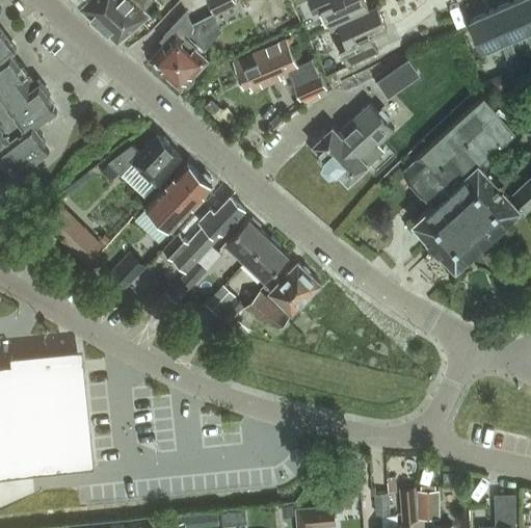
[(142,11),(152,0),(77,0),(85,7),(80,10),(116,44),(148,17),(142,11)]
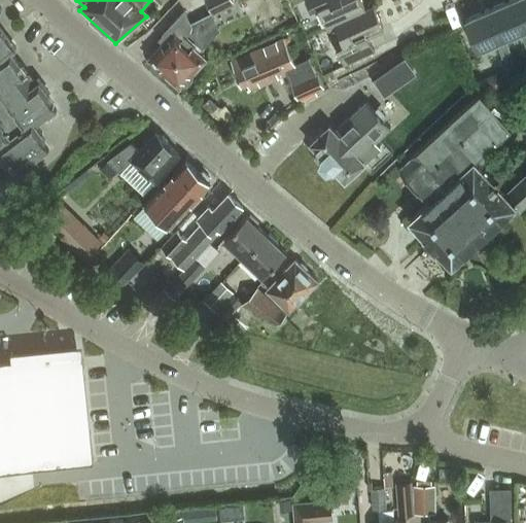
[(229,0),(201,0),(202,0),(212,23),(235,12),(229,0)]
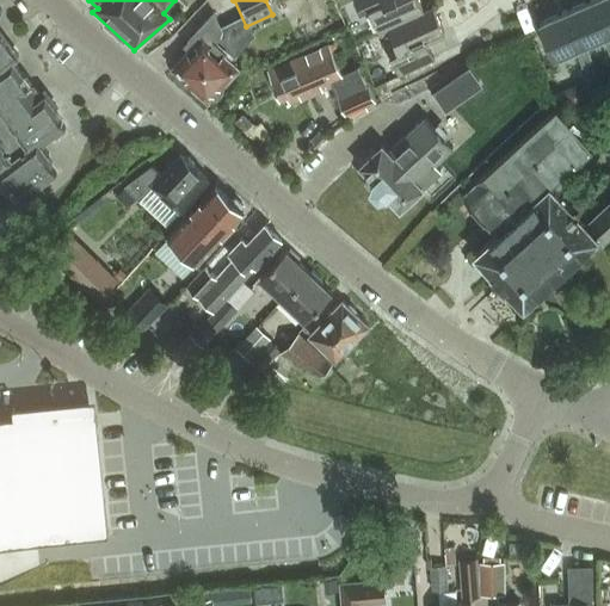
[(377,36),(421,16),(414,0),(350,0),(358,17),(367,13),(377,36)]
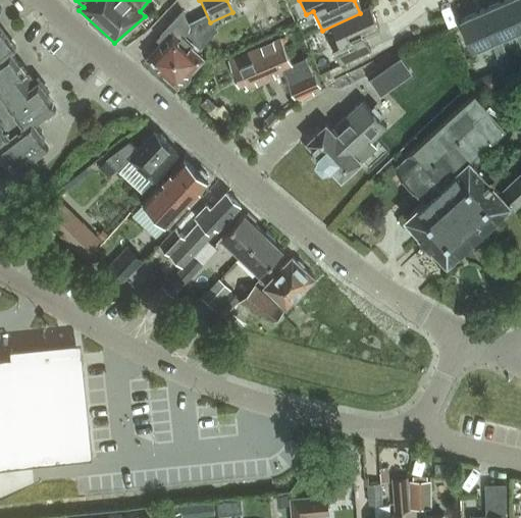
[(520,0),(512,0),(506,3),(519,32),(520,31),(520,30),(520,0)]
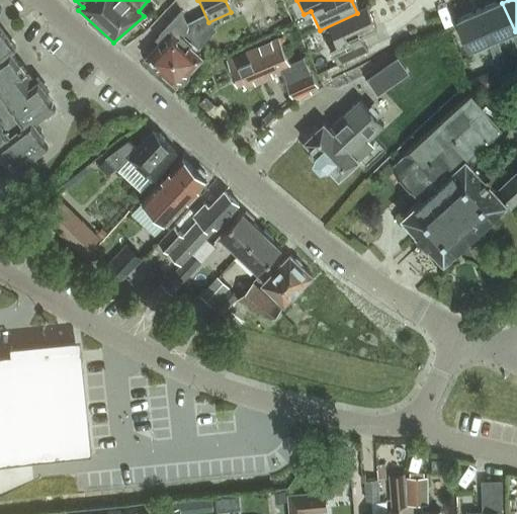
[(502,3),(480,12),(492,41),(494,40),(508,34),(515,50),(516,48),(516,31),(516,30),(515,31),(502,3)]
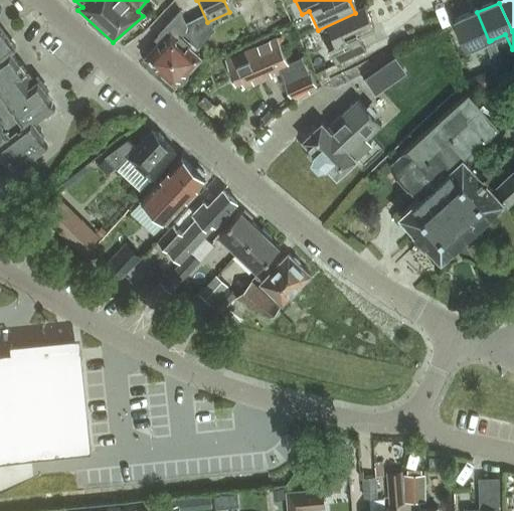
[(357,38),(372,31),(363,10),(355,13),(318,30),(319,30),(325,28),(334,48),(327,51),(335,67),(364,54),(357,38)]
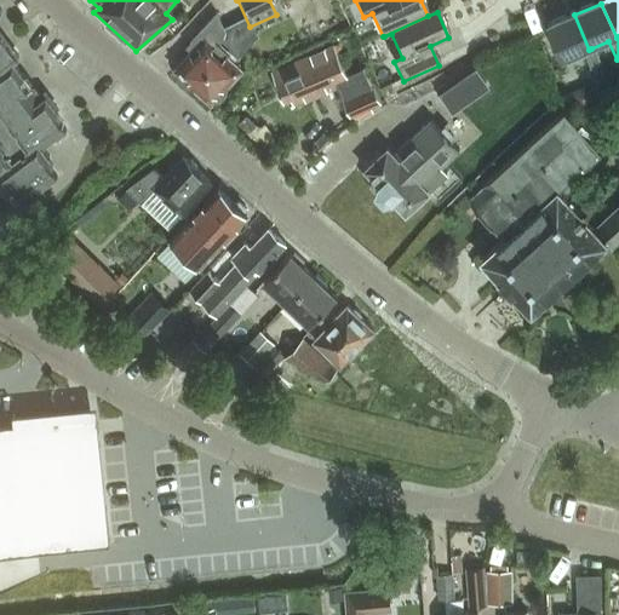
[(0,184),(6,193),(11,189),(24,206),(57,180),(44,164),(49,160),(43,151),(66,133),(52,118),(57,114),(45,98),(40,102),(12,64),(17,61),(0,36),(0,13),(0,184)]
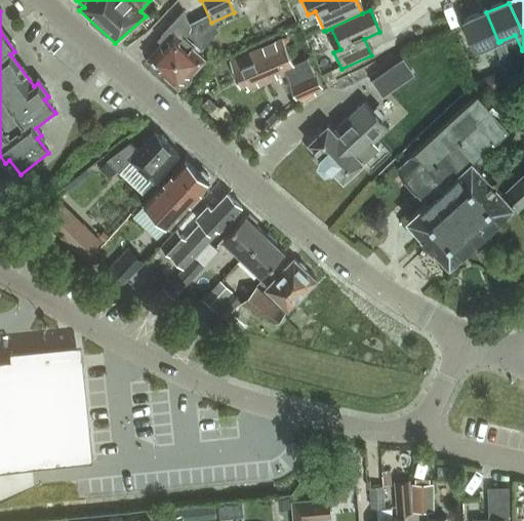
[(486,12),(461,24),(475,52),(492,45),(498,61),(508,56),(500,41),(498,42),(486,12)]
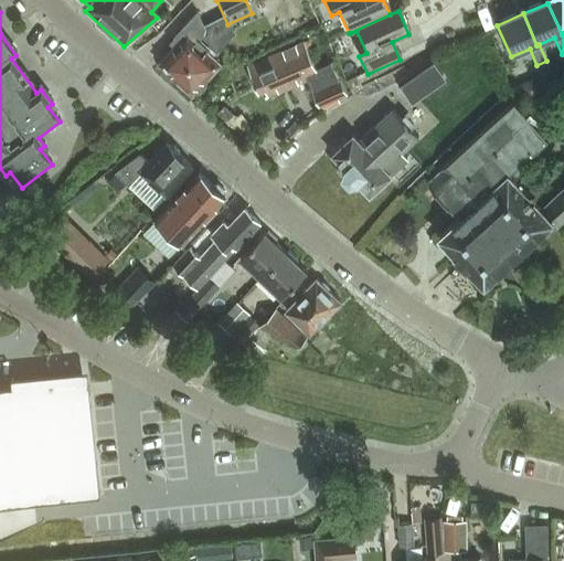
[(204,83),(204,82),(219,65),(205,54),(209,50),(198,40),(203,28),(194,16),(172,40),(174,42),(172,44),(177,49),(160,67),(162,70),(162,71),(161,73),(162,75),(162,76),(162,77),(163,78),(165,80),(166,81),(167,82),(168,82),(169,82),(172,82),(173,82),(174,82),(191,96),(192,94),(193,94),(195,95),(198,95),(199,94),(201,93),(202,93),(203,92),(203,91),(204,90),(204,88),(205,86),(205,85),(205,84),(204,83)]
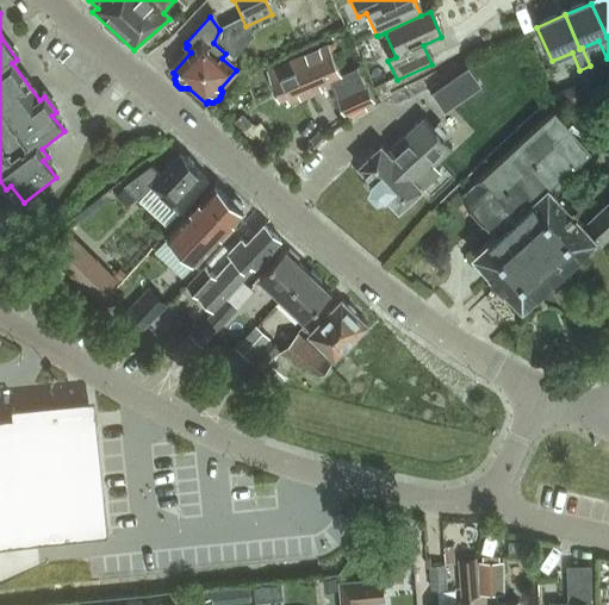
[(286,110),(334,88),(340,101),(335,104),(341,119),(372,106),(365,91),(362,91),(354,72),(340,79),(327,50),(266,78),(278,105),(284,103),(286,110)]
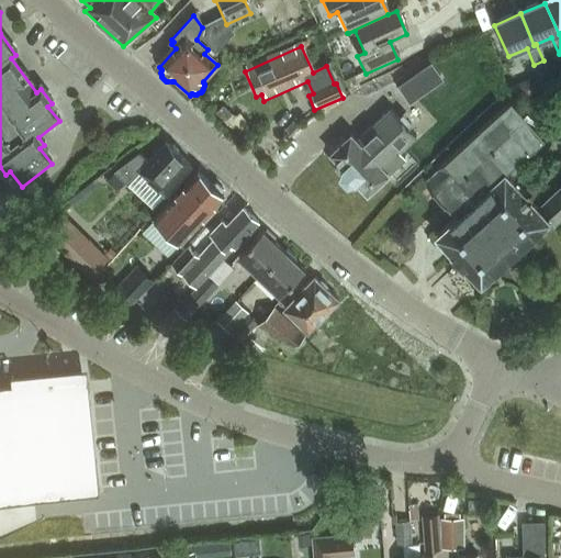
[(410,107),(442,82),(430,66),(396,89),(410,107)]
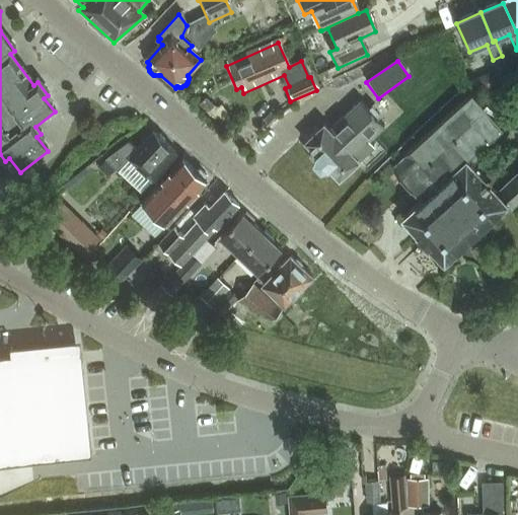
[(508,67),(494,73),(500,88),(514,81),(508,67)]
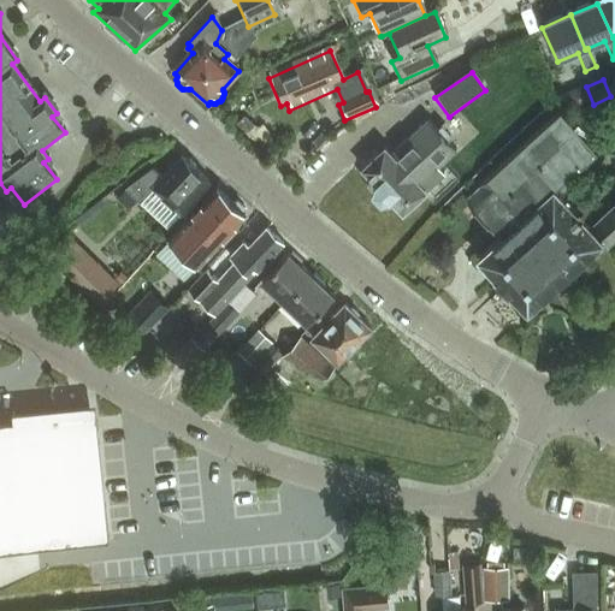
[(605,250),(614,241),(614,205),(590,229),(554,189),(595,150),(559,112),(463,201),(500,239),(477,261),(526,314),(553,290),(559,296),(574,282),(568,276),(601,245),(605,250)]
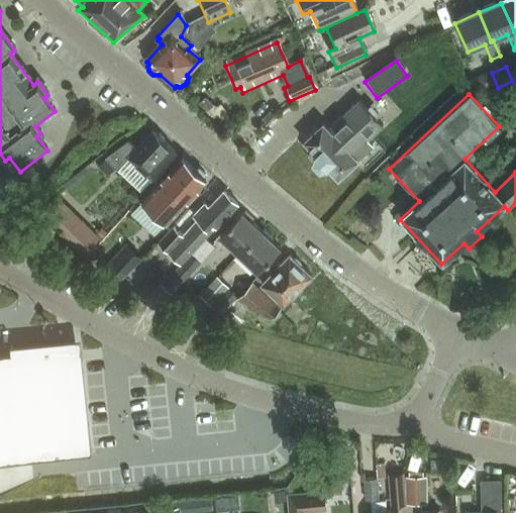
[(205,101),(199,108),(206,115),(214,108),(205,101)]
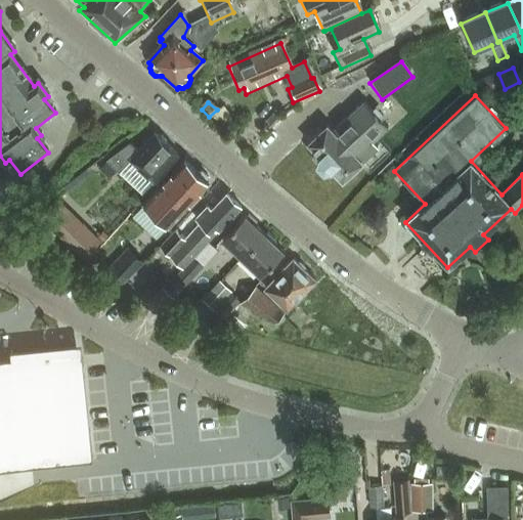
[(372,144),(386,130),(362,104),(332,133),(325,128),(307,145),(319,159),(315,166),(322,173),(331,170),(342,182),(377,149),(372,144)]
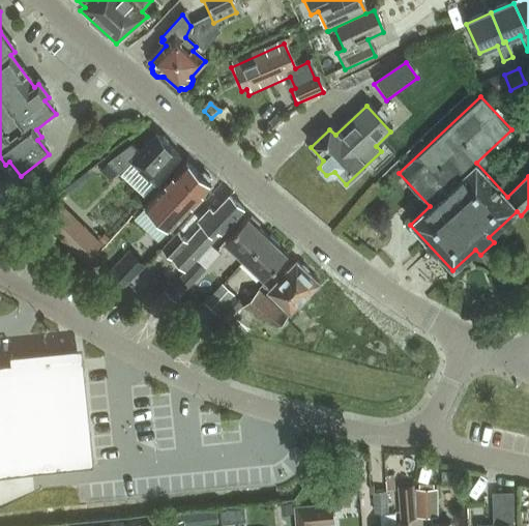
[(275,118),(268,125),(272,129),(280,122),(275,118)]
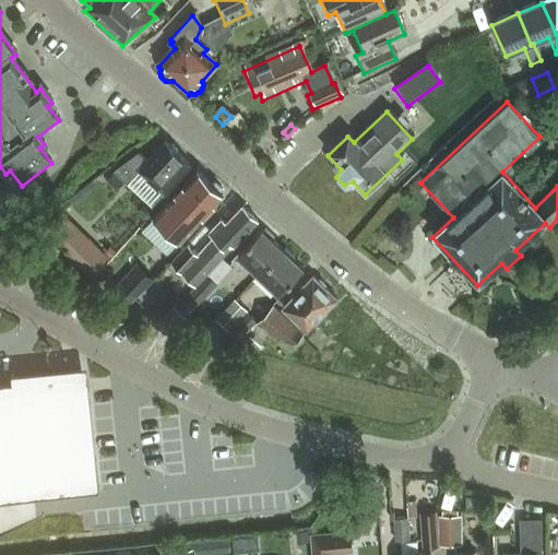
[(138,155),(114,173),(115,174),(126,185),(127,186),(139,173),(164,197),(165,198),(179,182),(177,180),(189,167),(178,156),(177,151),(173,146),(166,145),(165,144),(147,164),(138,155)]
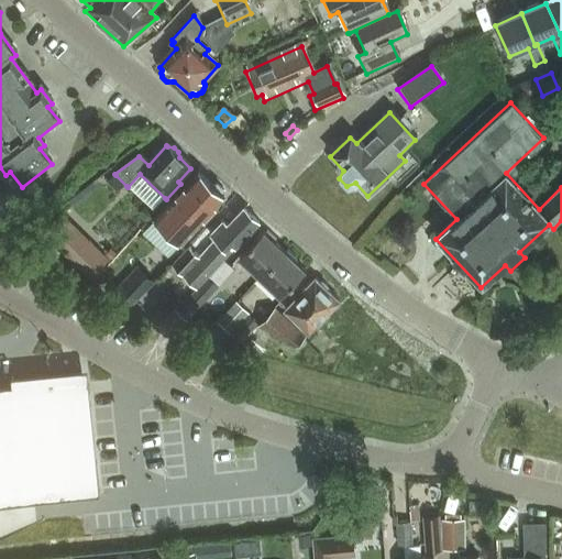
[(165,198),(140,174),(128,187),(153,210),(165,198)]
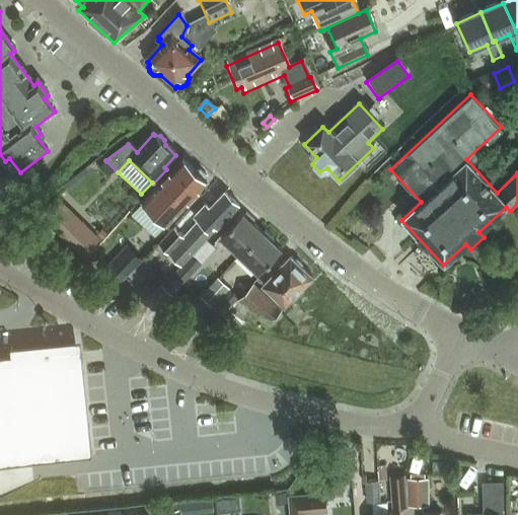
[(165,226),(206,182),(204,180),(205,175),(200,171),(195,172),(182,160),(142,205),(165,226)]
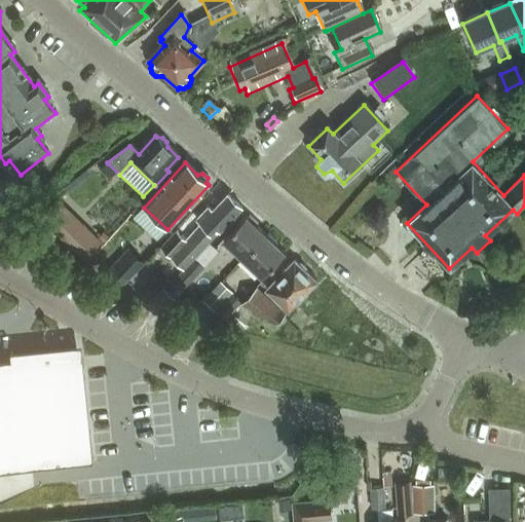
[(108,163),(99,174),(109,183),(118,174),(108,163)]
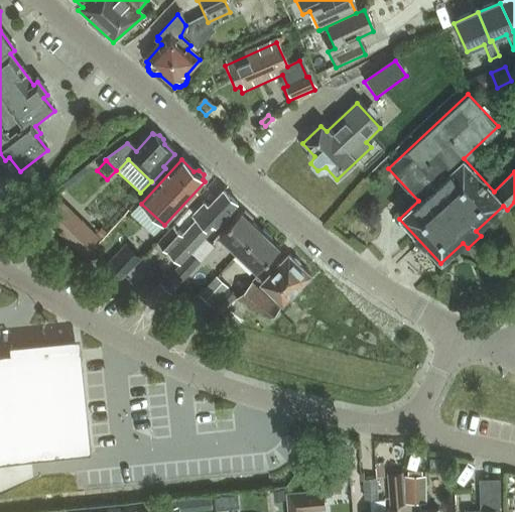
[(189,256),(237,206),(224,192),(208,208),(205,205),(192,218),(198,223),(182,238),(172,229),(157,245),(179,267),(189,256)]
